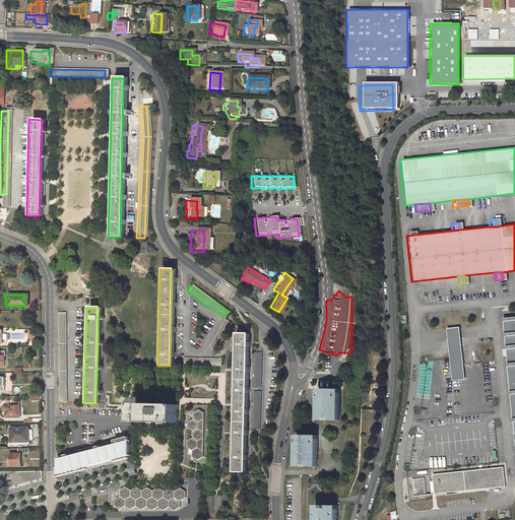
[(514,315),(499,317),(514,481),(514,315)]
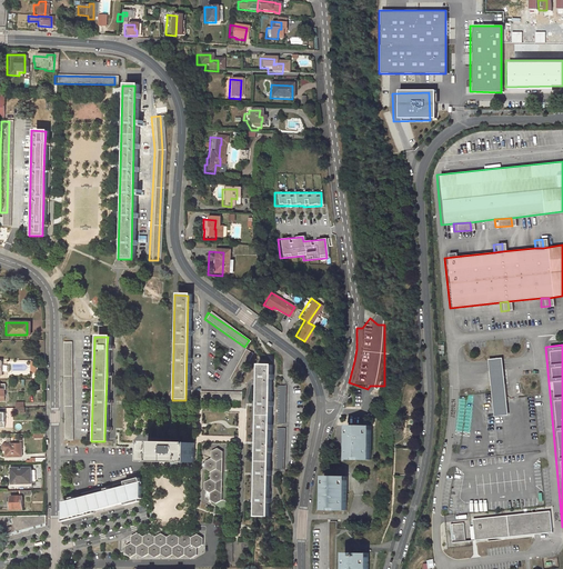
[(496,358),(482,360),(488,417),(502,416),(496,358)]
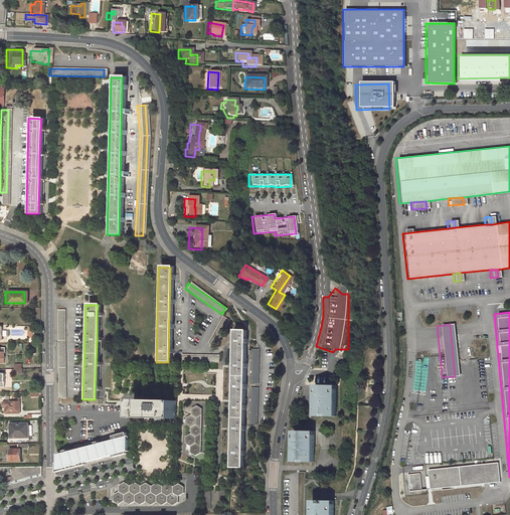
[(240,467),(243,331),(231,330),(228,467),(240,467)]
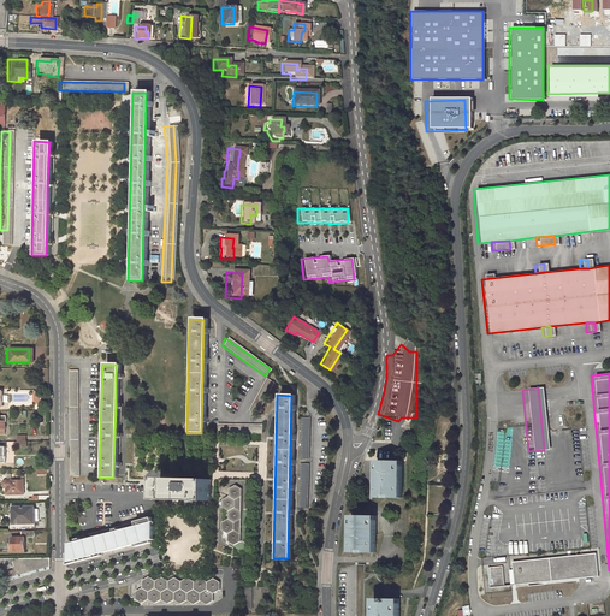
[(302,509),(305,418),(296,418),(294,508),(302,509)]
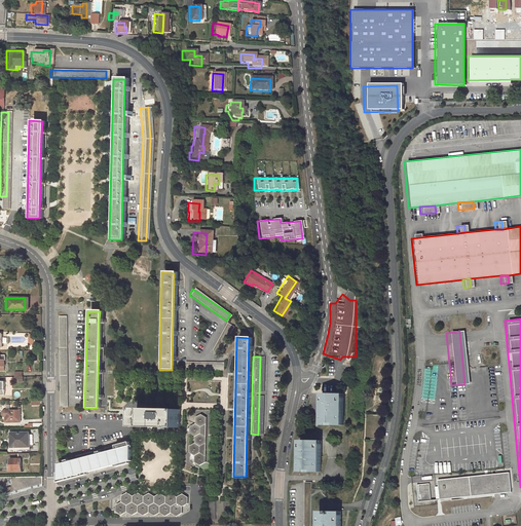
[(19,380),(19,372),(10,371),(10,380),(19,380)]
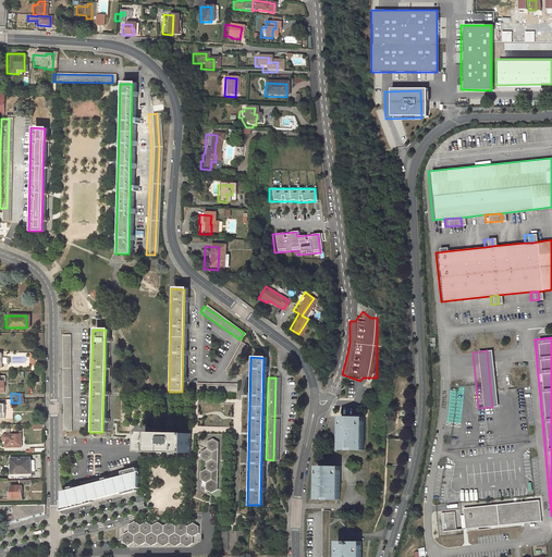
[(359,417),(338,417),(338,443),(338,448),(358,448),(359,417)]
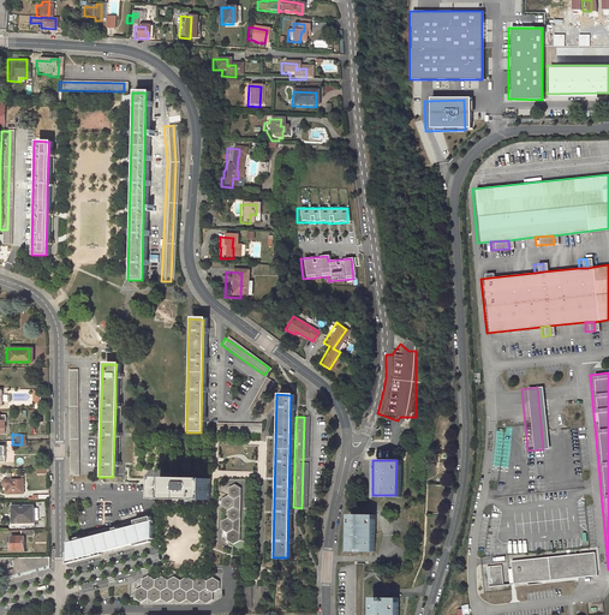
[(153,497),(204,499),(206,478),(154,477),(153,497)]
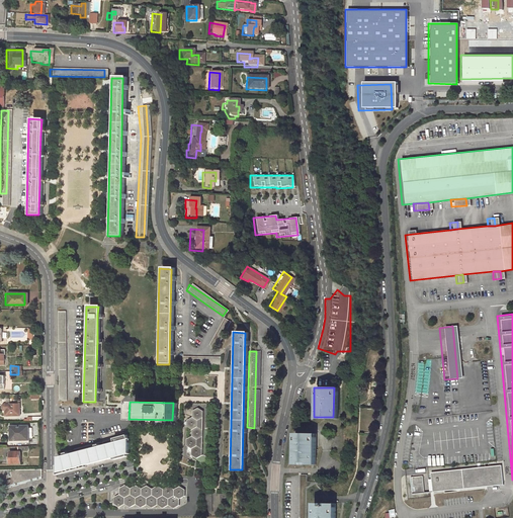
[(14,416),(15,404),(0,404),(0,411),(1,411),(1,416),(14,416)]
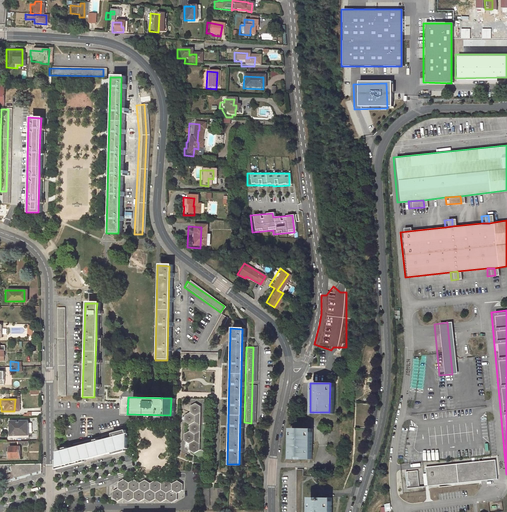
[(191,422),(191,415),(197,412),(197,406),(191,403),(186,406),(186,411),(180,415),(180,421),(185,425),(191,422)]
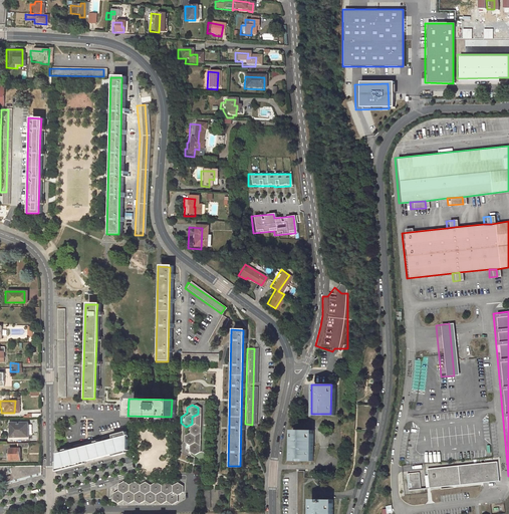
[(25,421),(25,443),(36,443),(36,421),(25,421)]
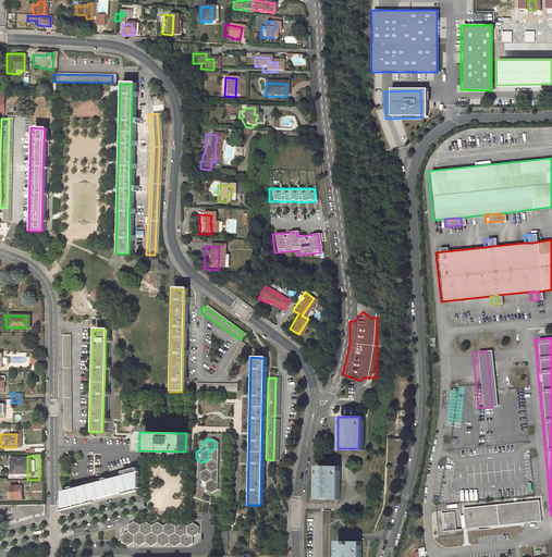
[(25,477),(25,474),(10,474),(10,459),(5,459),(5,474),(7,475),(9,477),(25,477)]
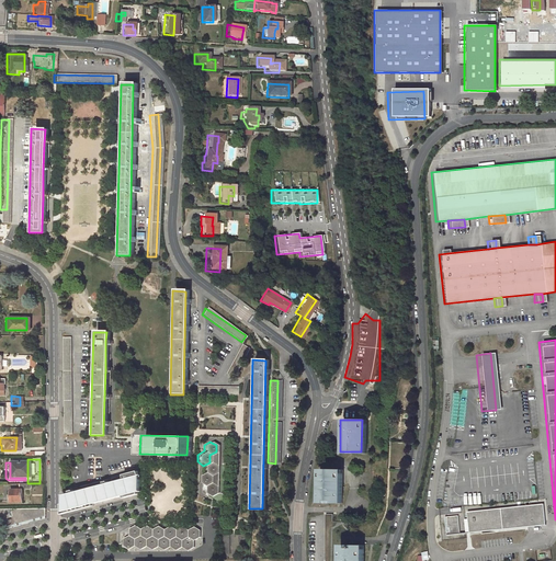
[(25,478),(25,462),(10,462),(10,478),(25,478)]
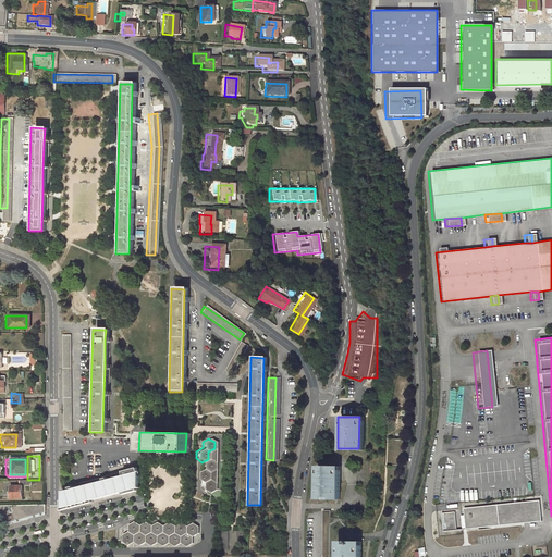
[(213,490),(213,470),(213,462),(208,459),(201,462),(201,469),(196,472),(196,479),(201,483),(201,490),(207,493),(213,490)]
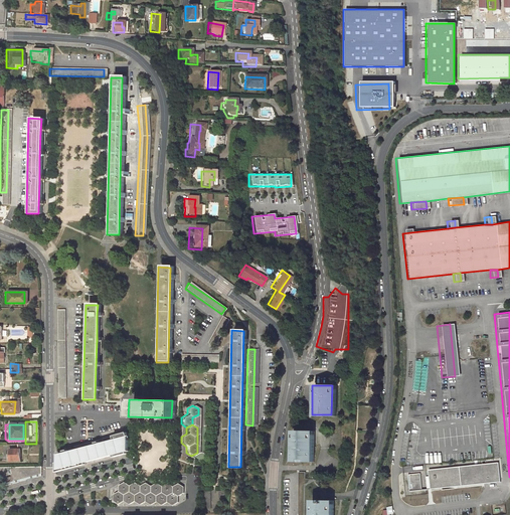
[(292,430),(291,460),(311,460),(312,431),(299,430),(292,430)]
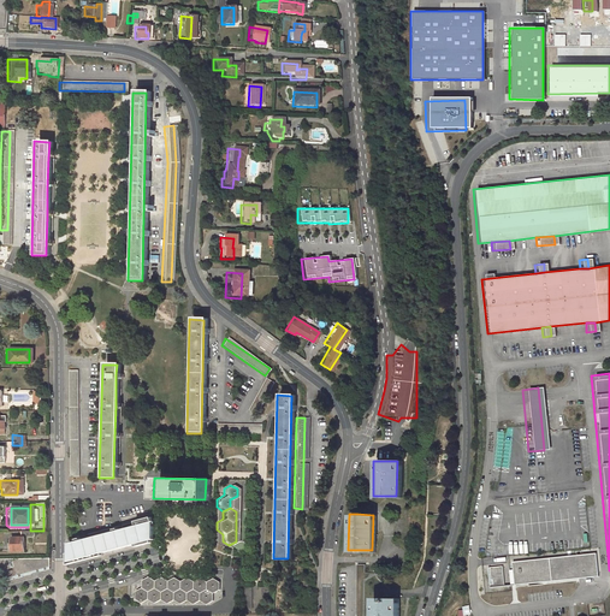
[(107,533),(73,543),(72,539),(69,540),(69,544),(63,545),(63,555),(63,562),(66,561),(95,554),(129,545),(144,540),(147,540),(148,521),(146,522),(144,517),(128,522),(129,527),(111,532),(110,529),(106,529),(107,533)]
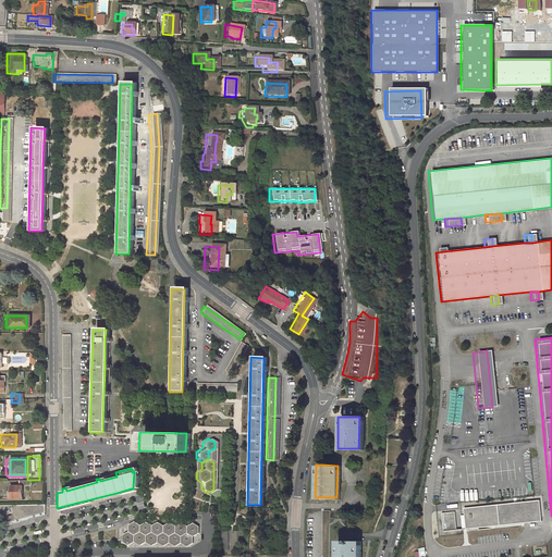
[(17,498),(17,486),(5,486),(7,499),(17,498)]
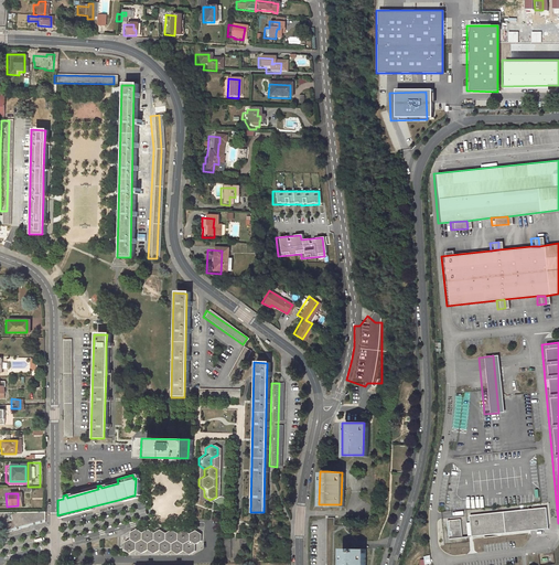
[(55,519),(87,510),(87,508),(61,514),(57,515),(57,509),(55,509),(55,519)]
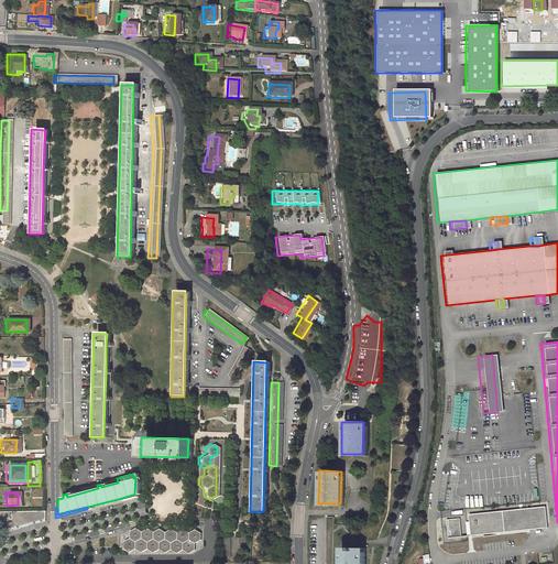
[(540,507),(466,514),(467,535),(543,528),(540,507)]
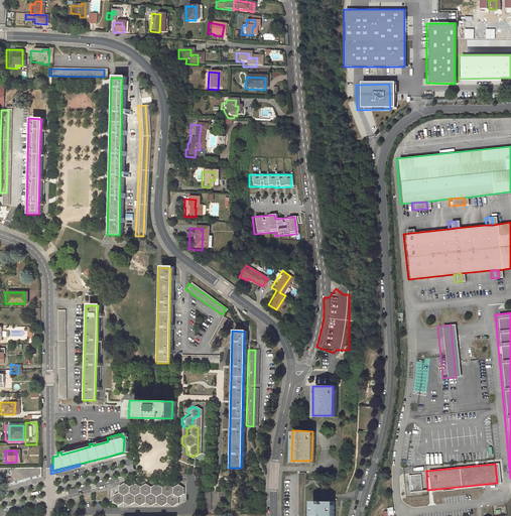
[(36,469),(0,469),(0,484),(1,485),(36,476),(36,471),(36,469)]
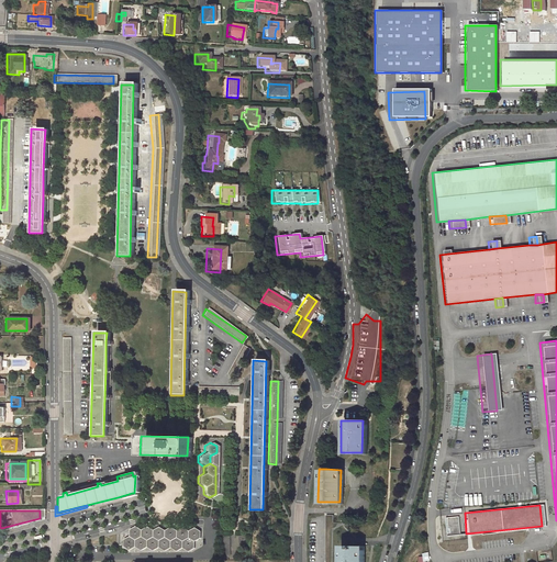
[(326,512),(322,512),(322,518),(322,561),(329,561),(330,520),(331,520),(331,512),(326,512)]
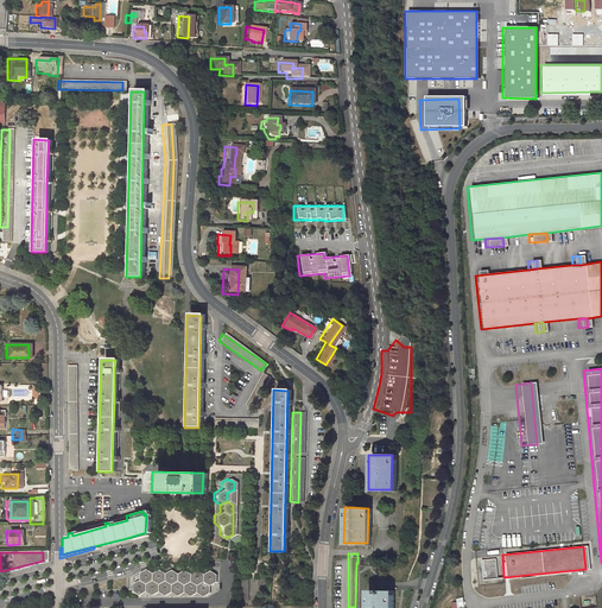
[(492,558),(477,559),(480,578),(494,578),(492,558)]
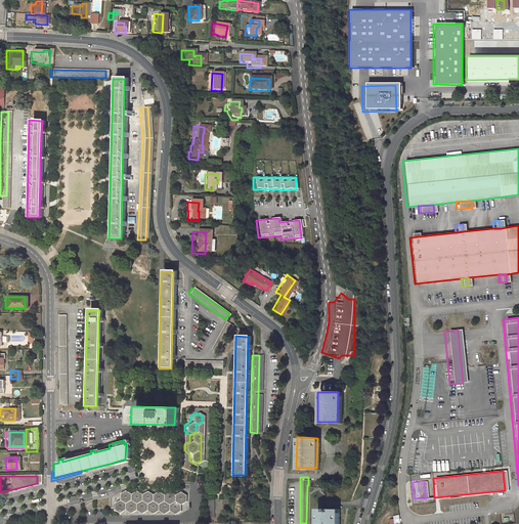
[(2,494),(37,486),(37,483),(1,492),(2,494)]
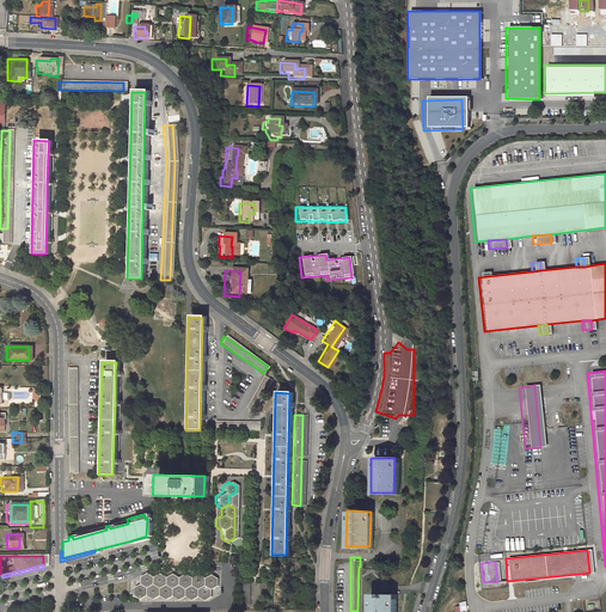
[(175,600),(181,597),(188,600),(194,597),(201,600),(207,597),(207,589),(214,585),(214,579),(208,574),(201,577),(195,574),(188,577),(182,574),(176,577),(169,574),(161,577),(155,573),(150,577),(142,573),(136,576),(136,585),(129,588),(129,595),(135,599),(142,595),(148,599),(155,597),(161,600),(167,597),(175,600)]
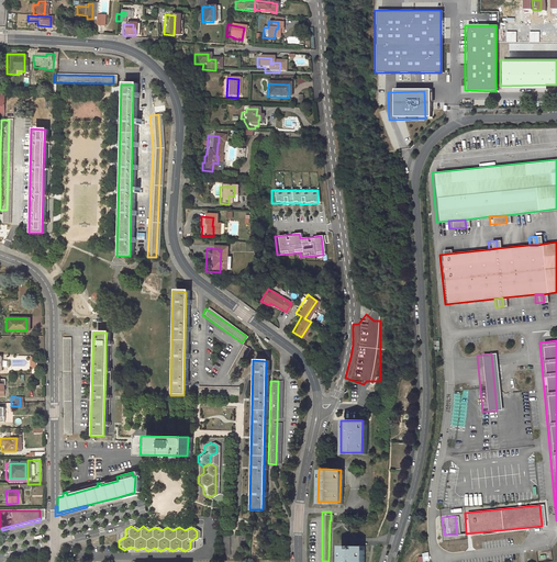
[(360,561),(361,542),(340,542),(338,561),(360,561)]
